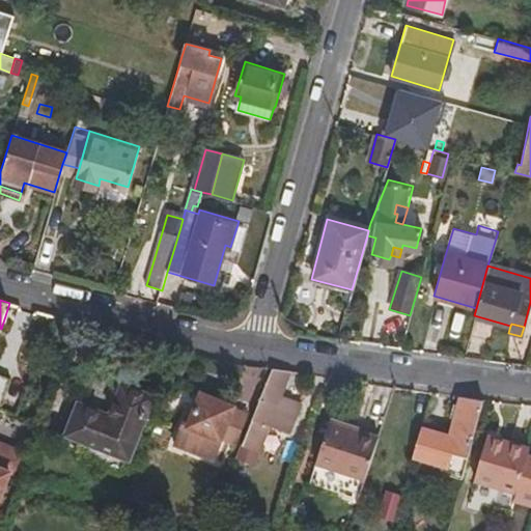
[(296,415),(305,389),(287,383),(291,371),(273,368),(244,444),(261,450),(277,408),(296,415)]
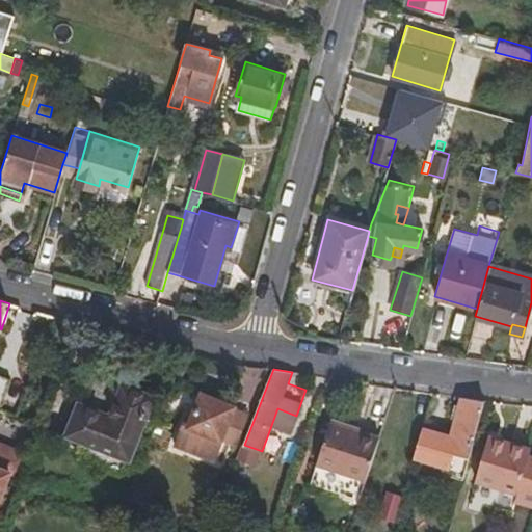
[(0,406),(10,379),(0,375),(0,406)]
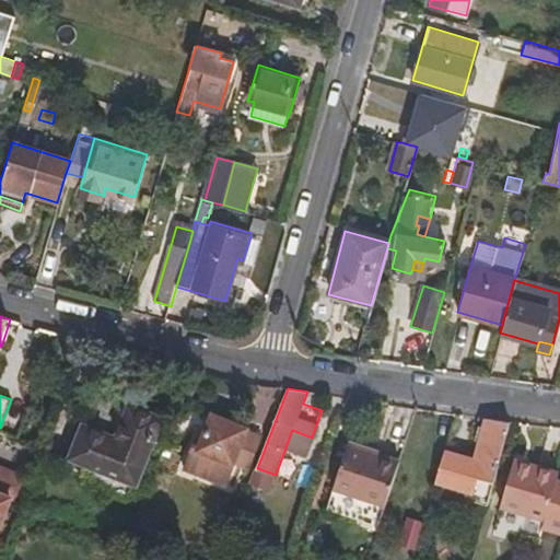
[(136,491),(164,422),(129,409),(116,443),(81,429),(68,462),(136,491)]
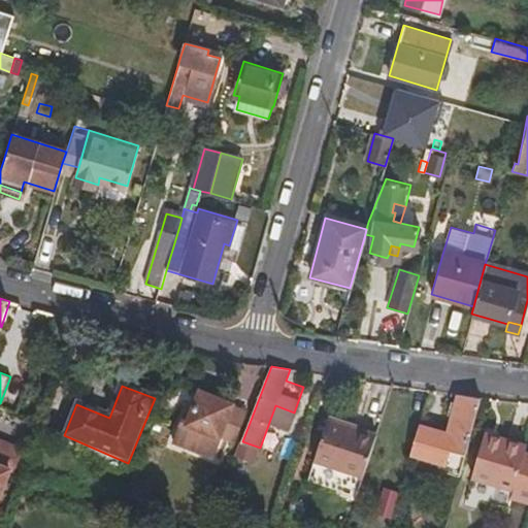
[(222,436),(234,404),(200,391),(188,424),(193,426),(188,438),(211,448),(217,435),(222,436)]
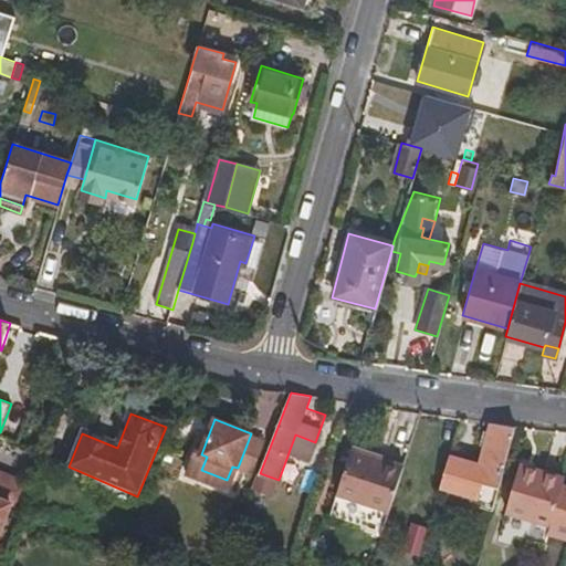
[(498,489),(515,427),(492,423),(480,465),(450,457),(441,488),(472,498),(477,482),(498,489)]
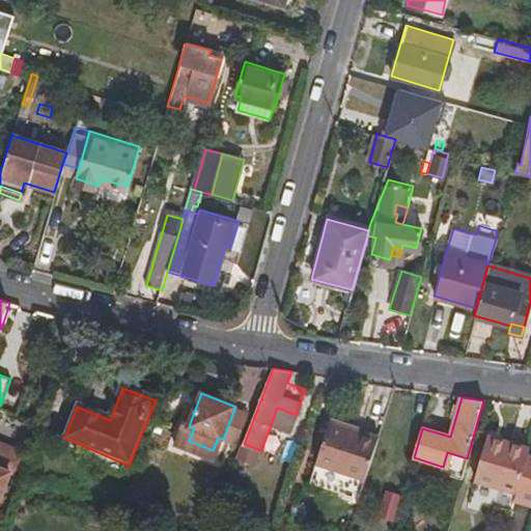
[(239,445),(250,412),(235,407),(223,439),(239,445)]
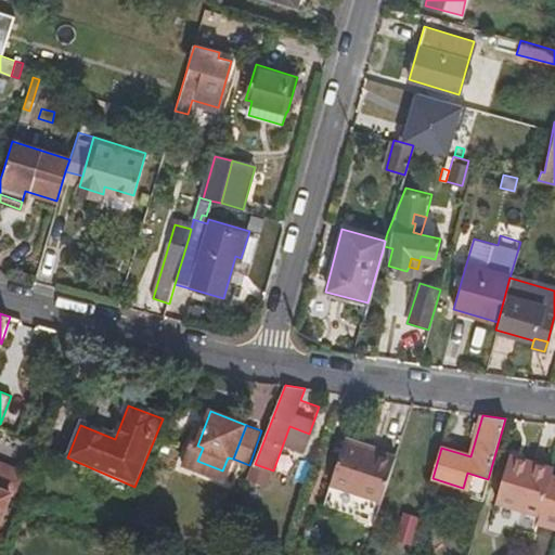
[(383,500),(397,456),(361,446),(362,442),(345,437),(330,482),(323,502),(369,517),(369,524),(374,525),(383,500)]
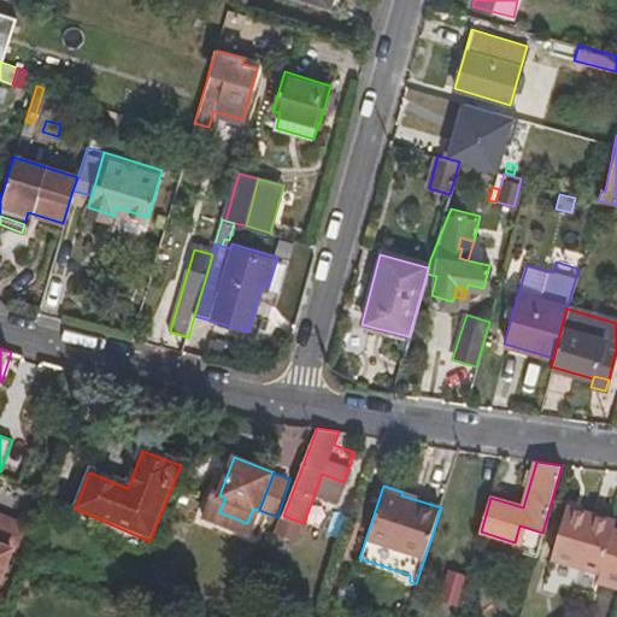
[(613,528),(616,519),(588,512),(587,517),(564,510),(550,557),(600,571),(613,528)]
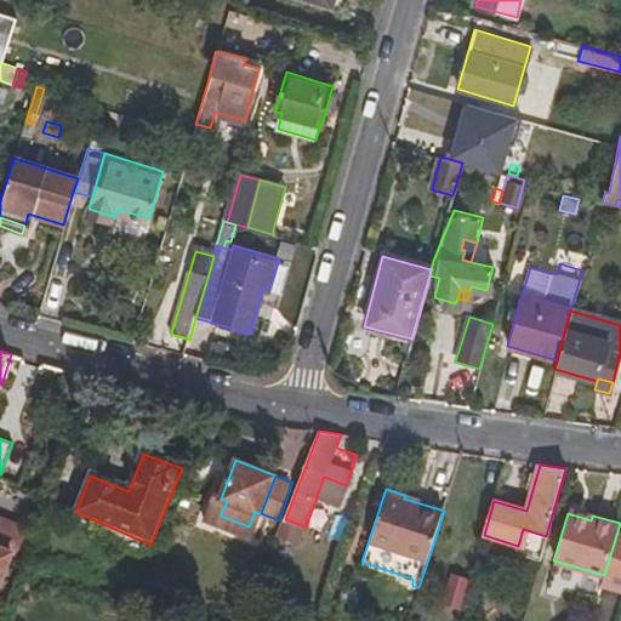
[(0,582),(11,553),(23,558),(34,529),(0,516),(0,582)]
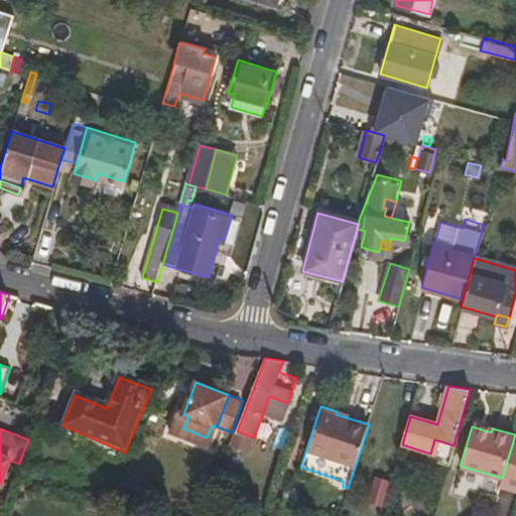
[(254,437),(237,431),(232,445),(248,452),(254,437)]
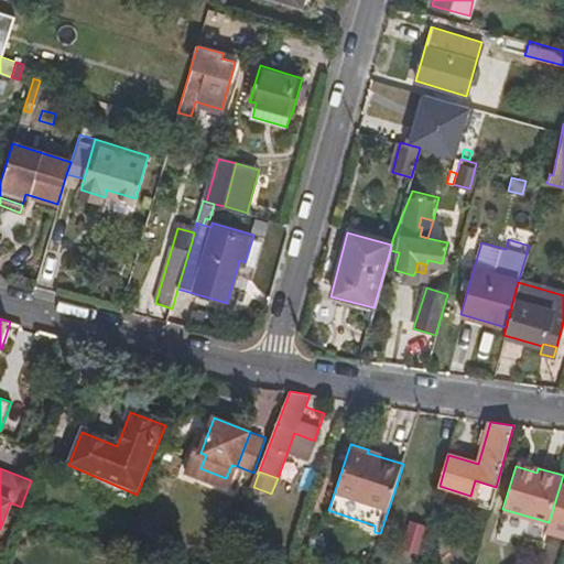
[(563,534),(563,483),(561,483),(549,522),(546,530),(563,534)]
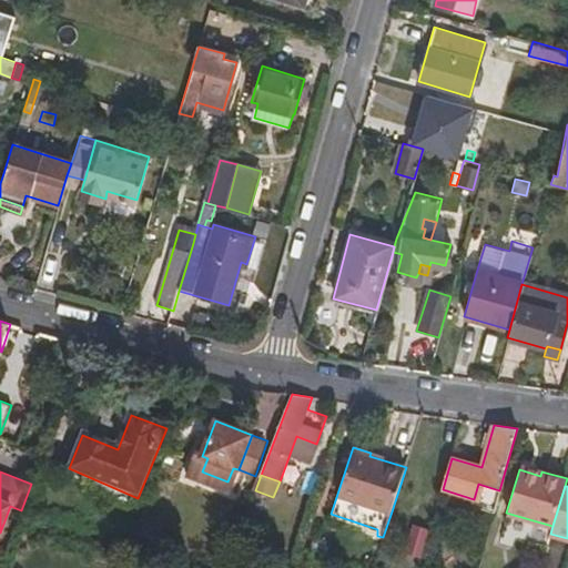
[(150,541),(156,524),(144,518),(138,536),(150,541)]
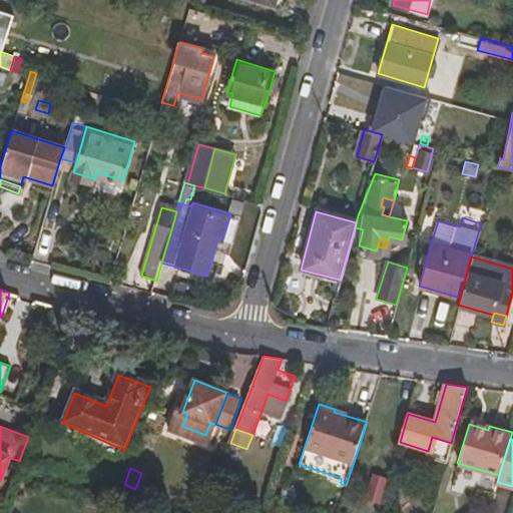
[(365,497),(380,502),(389,477),(374,472),(365,497)]
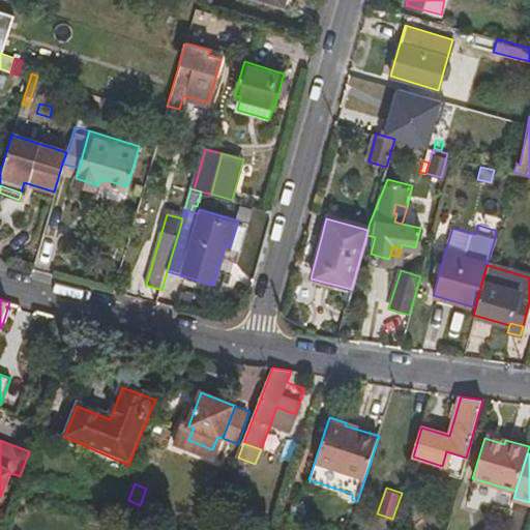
[(263,529),(274,529),(278,519),(265,514),(259,528),(263,529)]
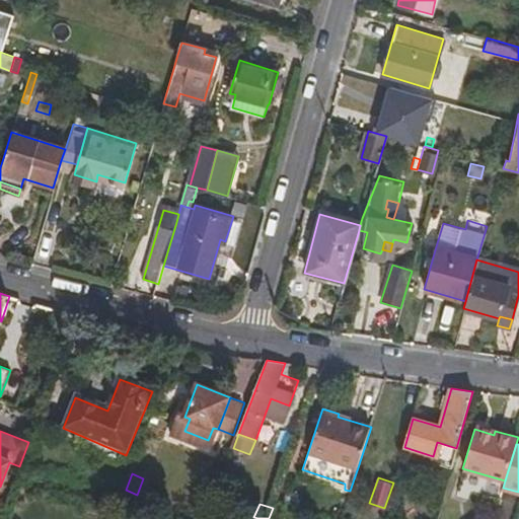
[(378,518),(382,510),(369,506),(366,515),(377,518),(378,518)]
